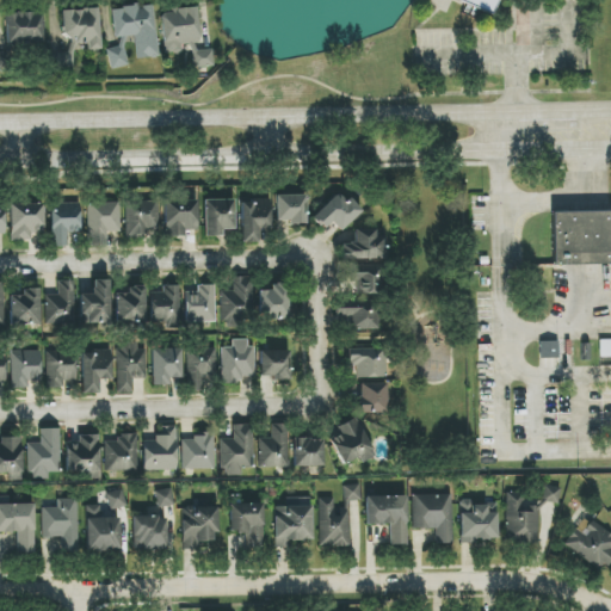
[(493,16),(498,0),(454,0),(493,16)]
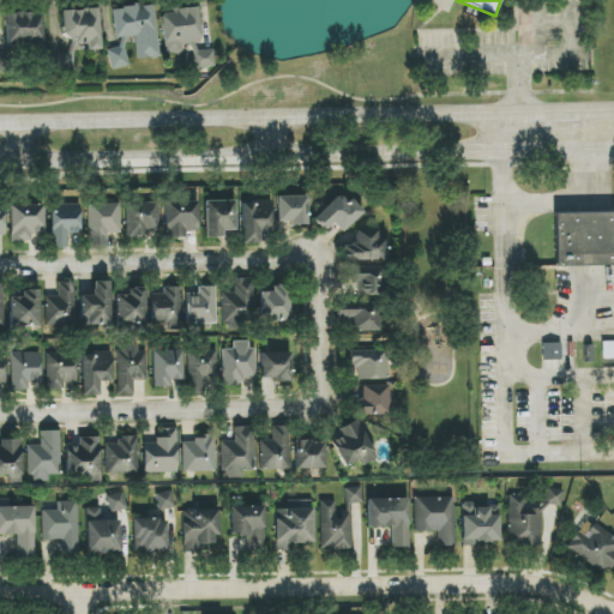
[(154,5),(112,8),(115,38),(134,36),(137,60),(160,58),(154,5)]
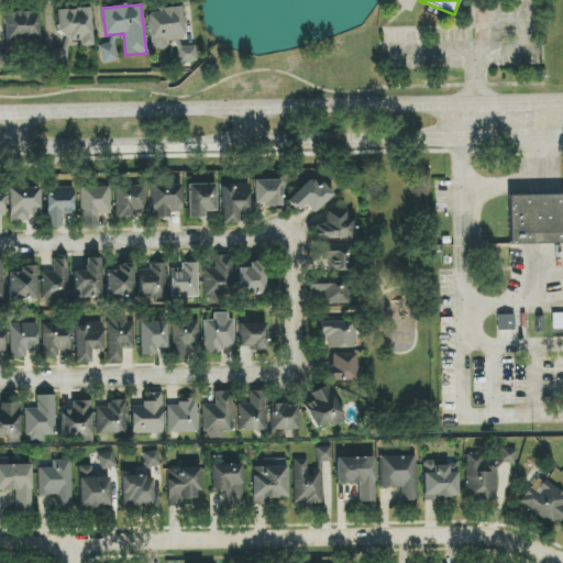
[(151,51),(167,50),(167,41),(183,40),(180,7),(159,8),(159,12),(148,13),(151,51)]
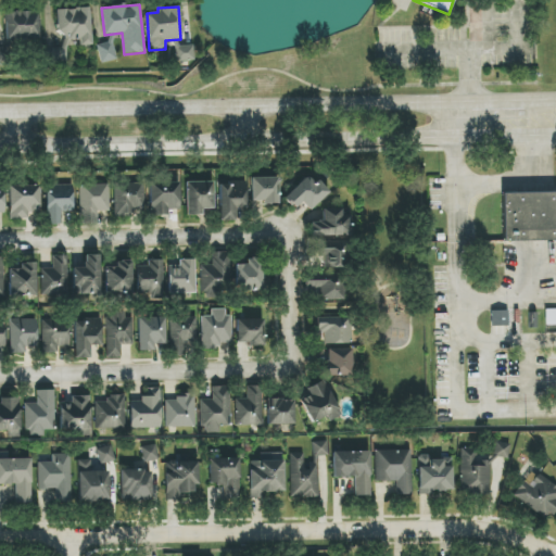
[(90,46),(89,8),(55,10),(57,35),(63,34),(63,40),(78,40),(79,46),(90,46)]
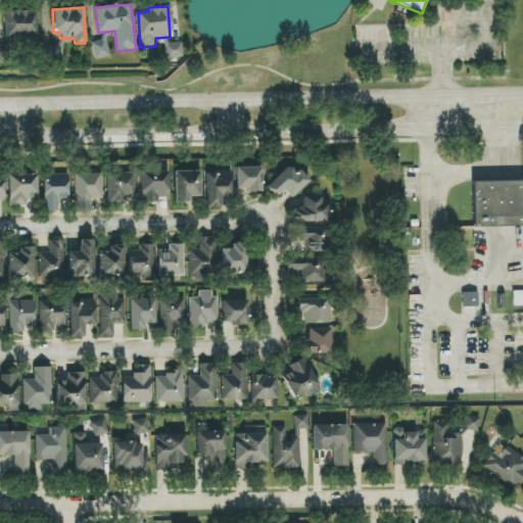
[(36,37),(35,10),(4,12),(5,38),(36,37)]
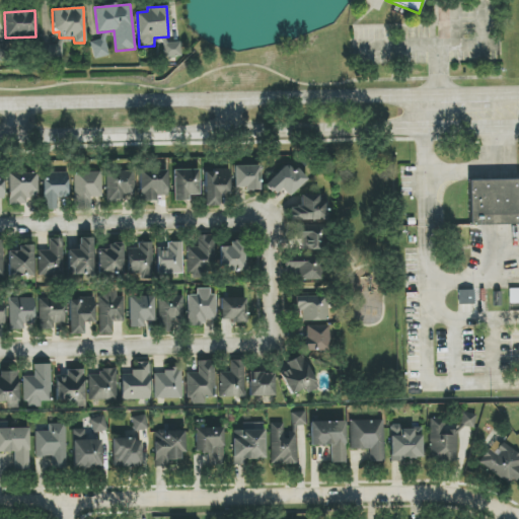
[(89,43),(94,59),(108,56),(104,39),(89,43)]
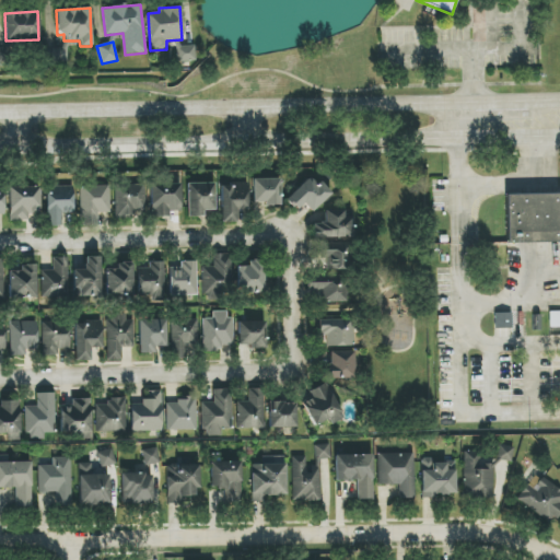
[(175,62),(195,61),(195,44),(175,44),(175,62)]
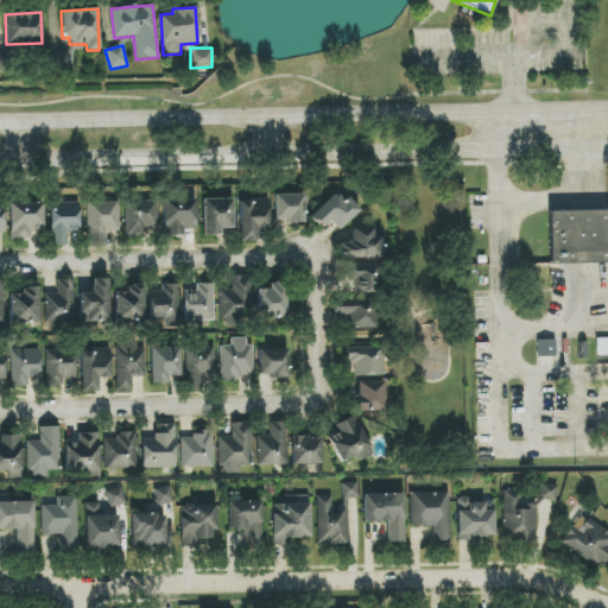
[(73,69),(73,54),(49,54),(49,70),(73,69)]
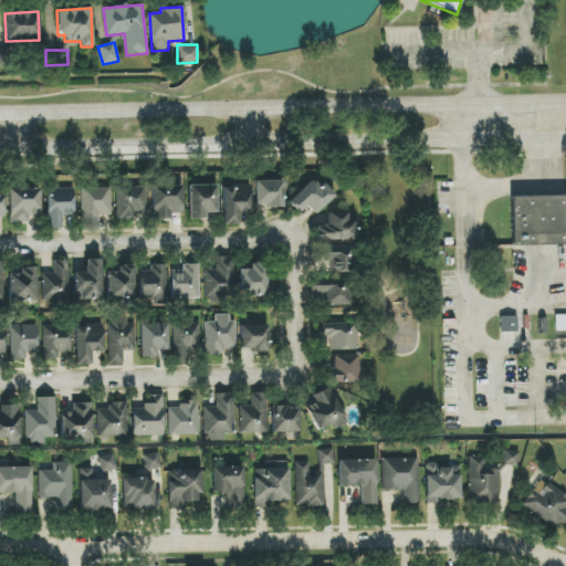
[(314,215),(335,196),(324,184),(320,188),(312,179),(287,201),(299,212),(306,206),(314,215)]
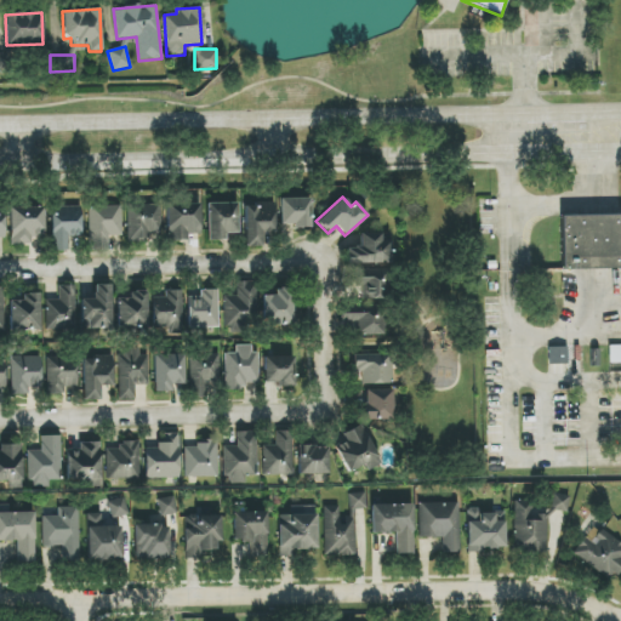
[(206,241),(224,240),(224,233),(237,233),(237,203),(206,204),(206,241)]
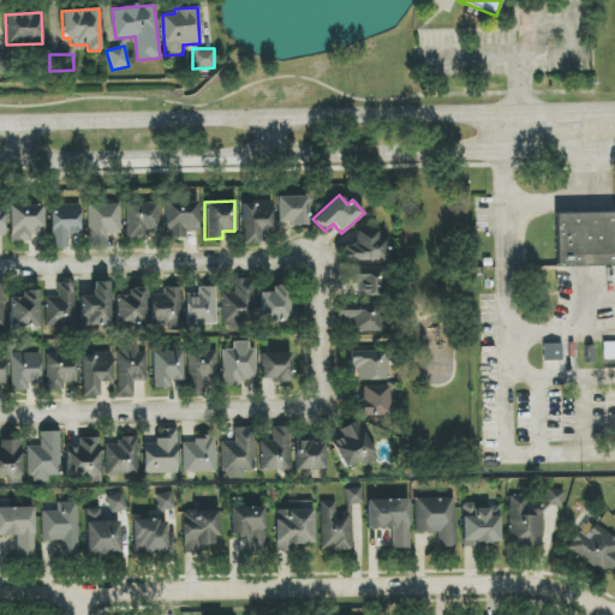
[(242,202),(242,245),(260,244),(258,232),(272,231),(272,201),(242,202)]
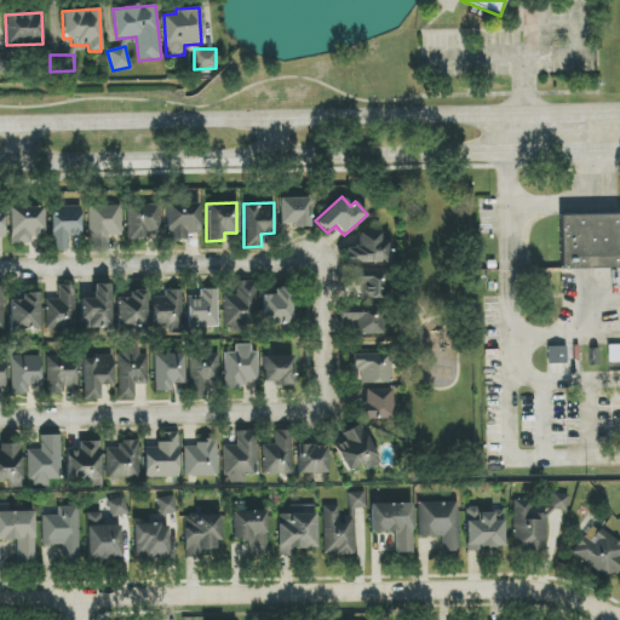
[(199,234),(199,204),(165,204),(166,241),(187,240),(187,234),(199,234)]
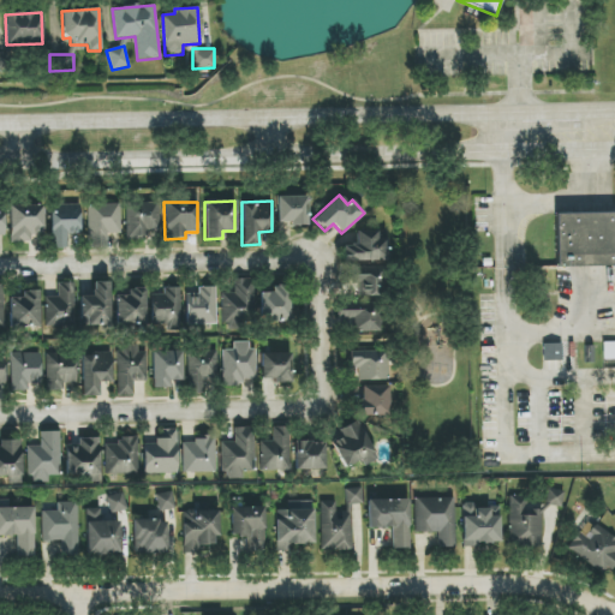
[(120,234),(120,203),(88,204),(88,249),(107,249),(107,234),(120,234)]
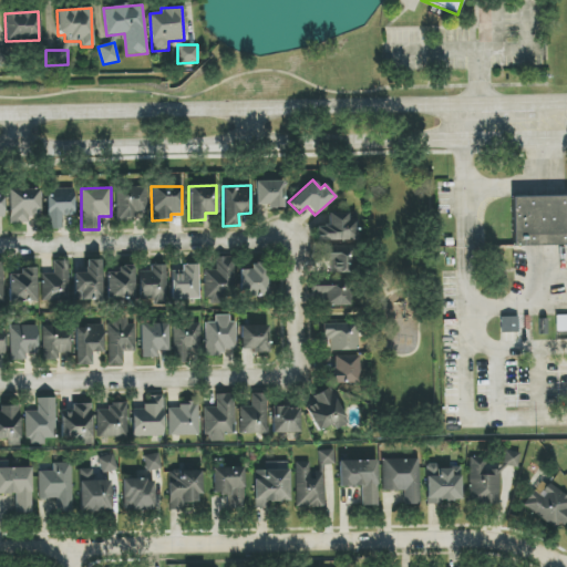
[(115,187),(116,220),(136,220),(136,215),(146,215),(145,187),(115,187)]
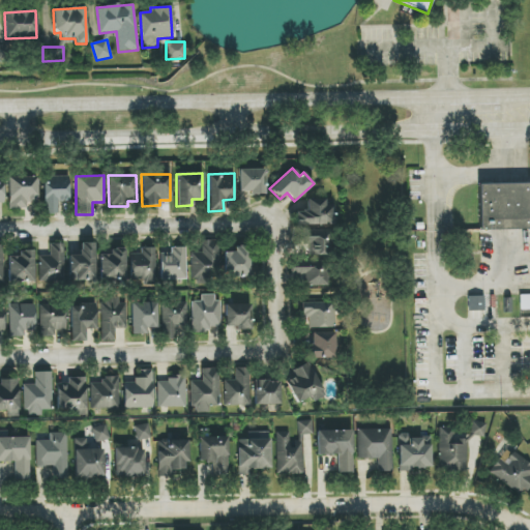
[(8,207),(37,206),(36,176),(7,177),(8,207)]
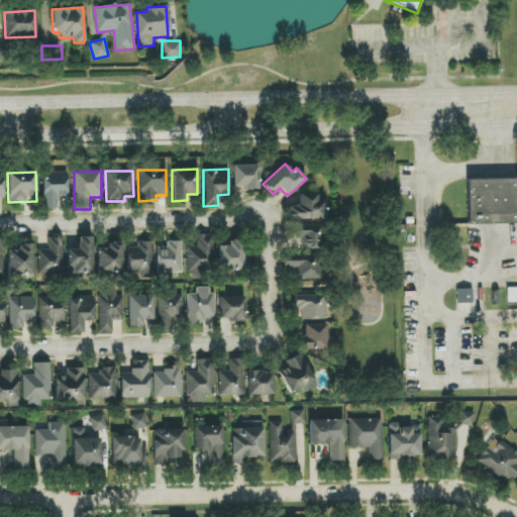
[(68,197),(67,173),(41,173),(42,209),(57,209),(57,197),(68,197)]
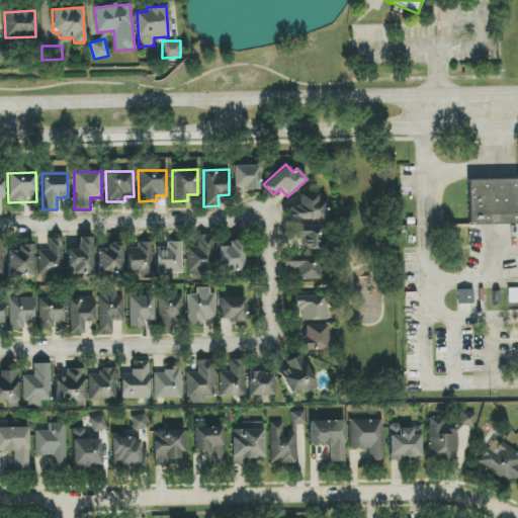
[(517,225),(466,227),(466,181),(517,180),(517,225)]
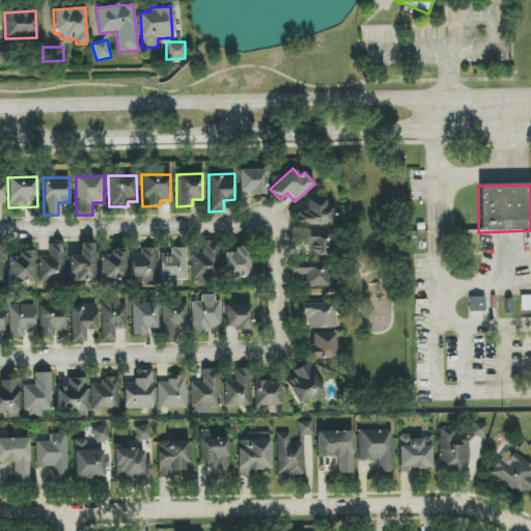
[(333,225),(332,204),(325,205),(325,199),(308,200),(308,212),(296,212),(297,226),(333,225)]
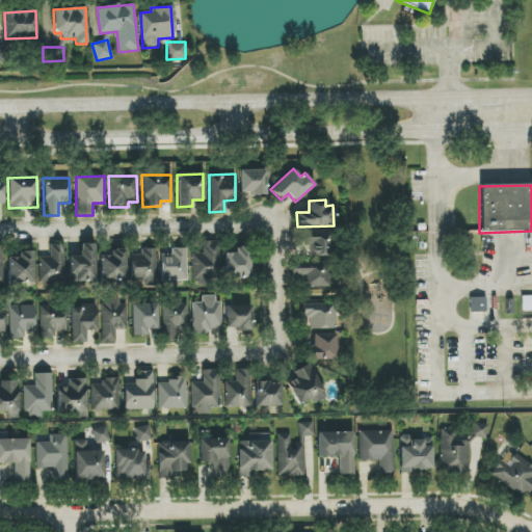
[(324,256),(323,232),(303,233),(304,257),(324,256)]
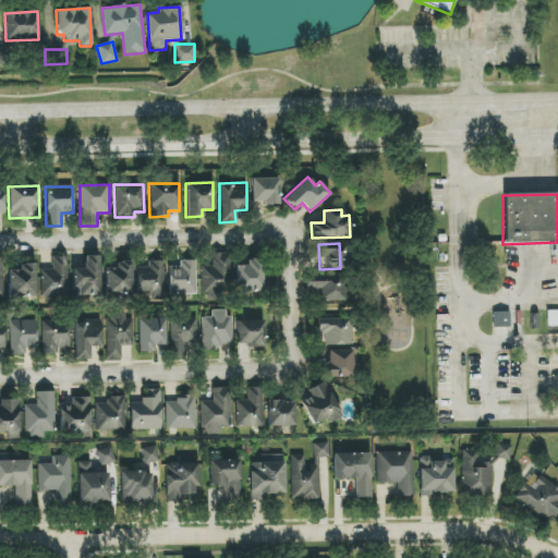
[(201,266),(201,293),(230,293),(230,253),(211,253),(213,266),(201,266)]
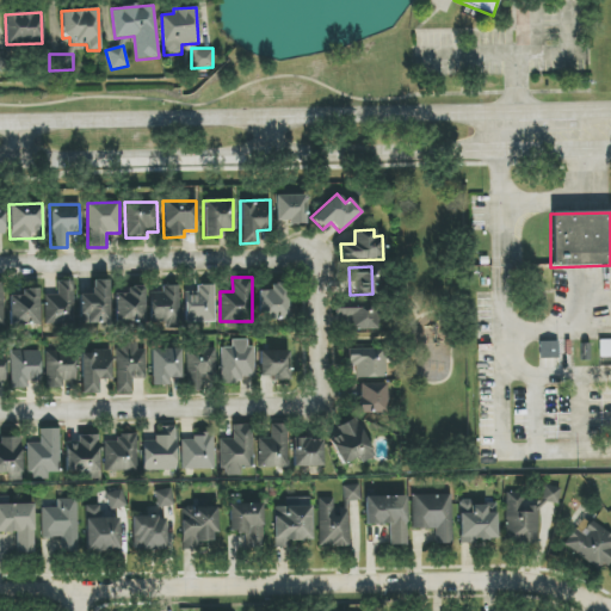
[(44,296),(45,325),(74,325),(73,281),(57,282),(57,295),(44,296)]
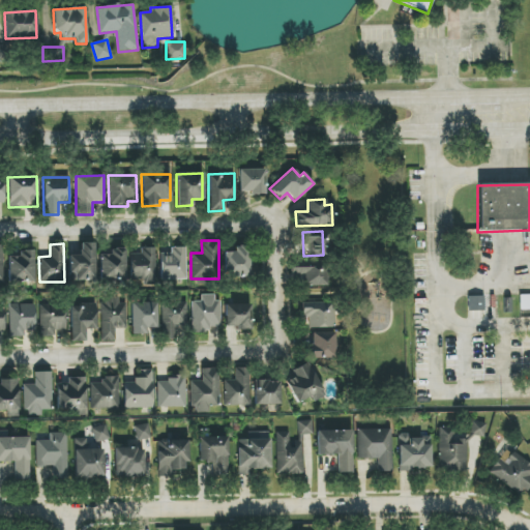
[(94,281),(94,243),(80,243),(80,255),(69,255),(69,281),(94,281)]
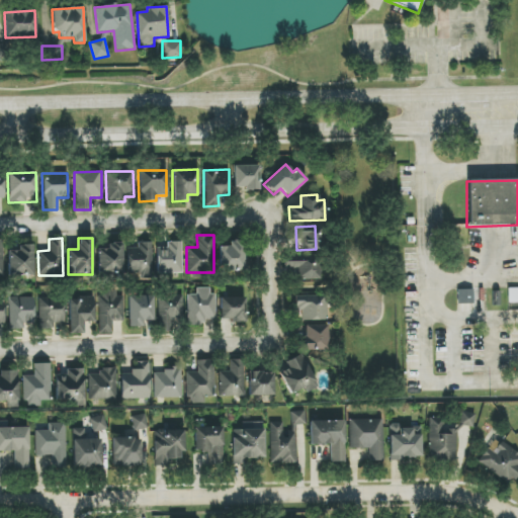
[(219,247),(219,271),(244,271),(243,241),(228,241),(229,247),(219,247)]
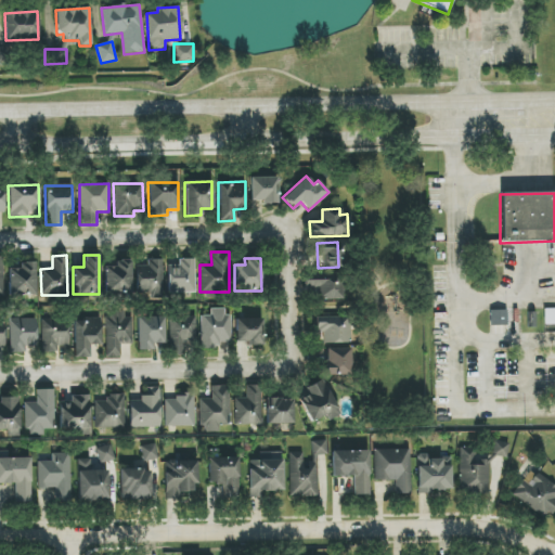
[(194,259),(178,259),(178,266),(167,266),(168,294),(195,293),(194,259)]
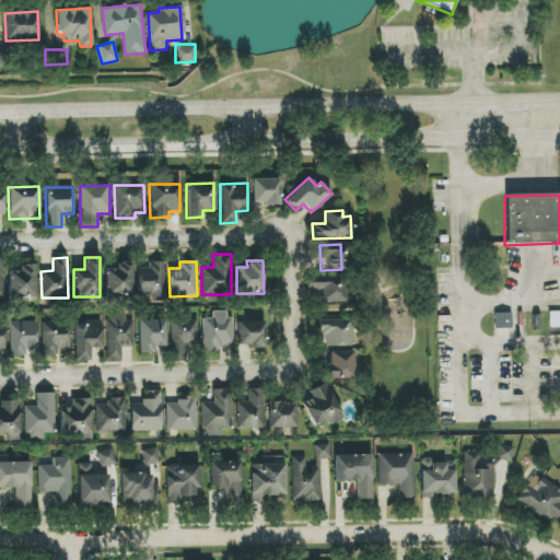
[(105,295),(132,295),(131,263),(117,263),(117,269),(105,269),(105,295)]
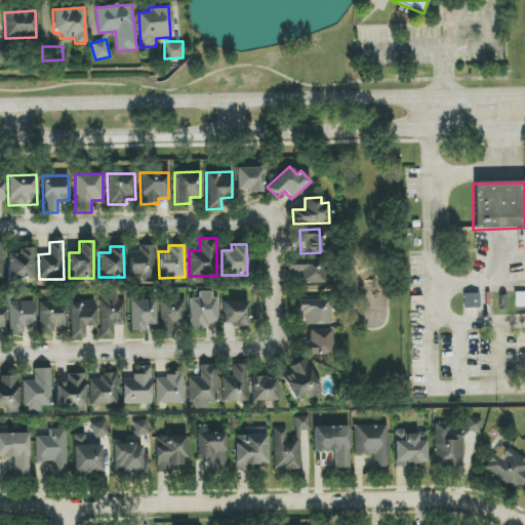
[(128,252),(129,279),(155,279),(154,246),(138,246),(138,251),(128,252)]
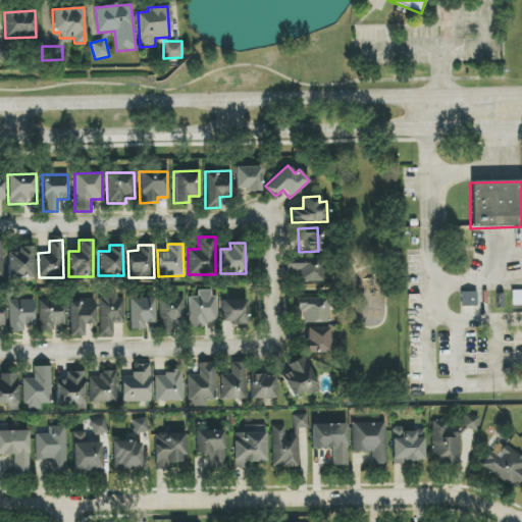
[(34,248),(8,248),(9,278),(34,277),(34,248)]
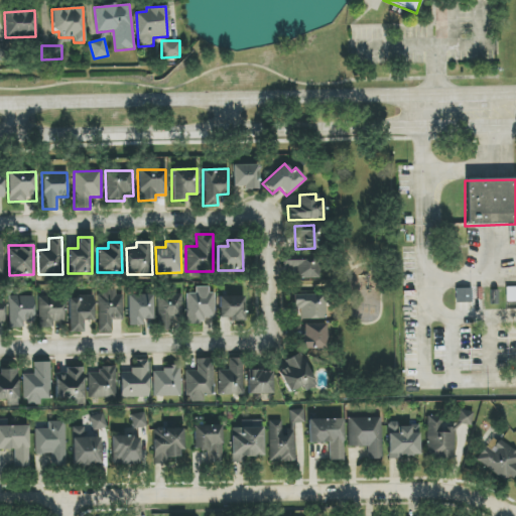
[(284,261),(284,268),(295,268),(295,279),(317,279),(317,255),(300,255),(300,261),(284,261)]
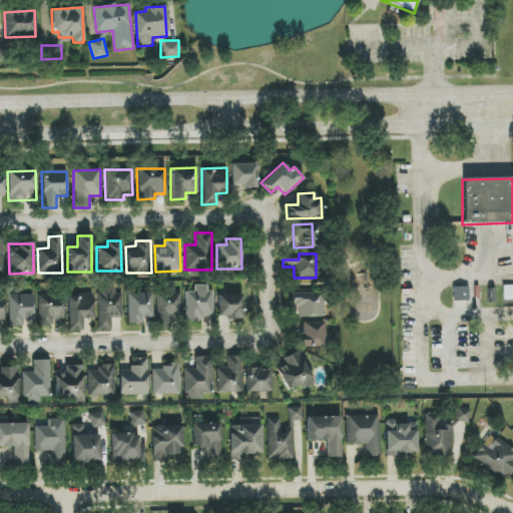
[(185,323),(201,322),(201,317),(211,317),(211,285),(193,286),(193,292),(184,292),(185,323)]
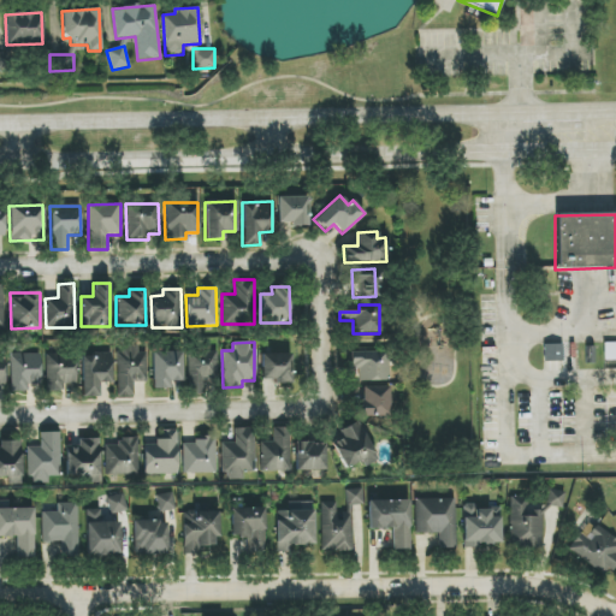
[(562,343),(543,344),(544,362),(562,361),(562,343)]
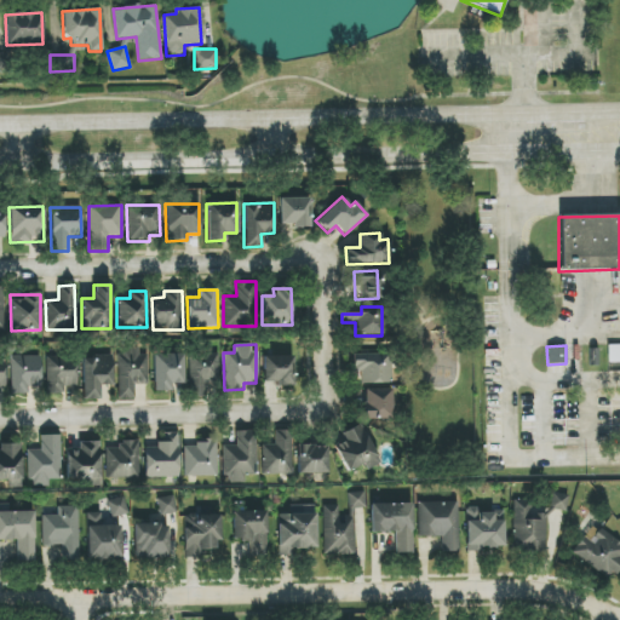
[(619,345),(608,345),(608,362),(619,362),(619,345)]
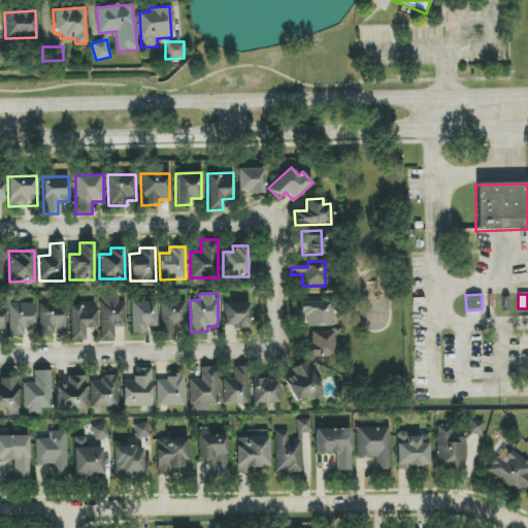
[(114,339),(114,328),(125,327),(125,298),(100,299),(101,339),(114,339)]
